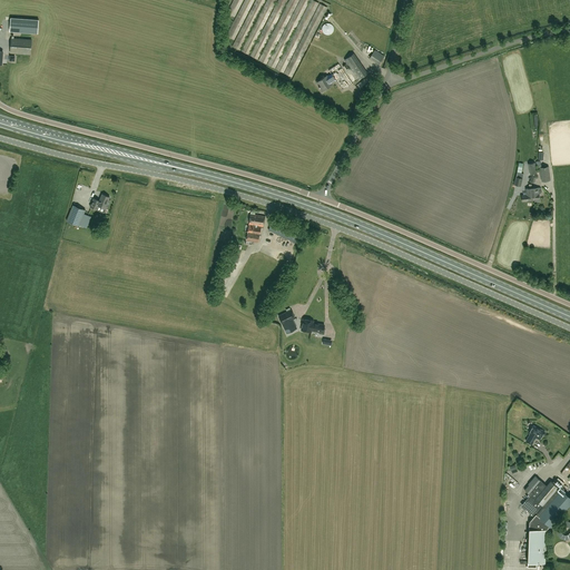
[(234,40),(254,0),(244,0),(226,36),(234,40)]
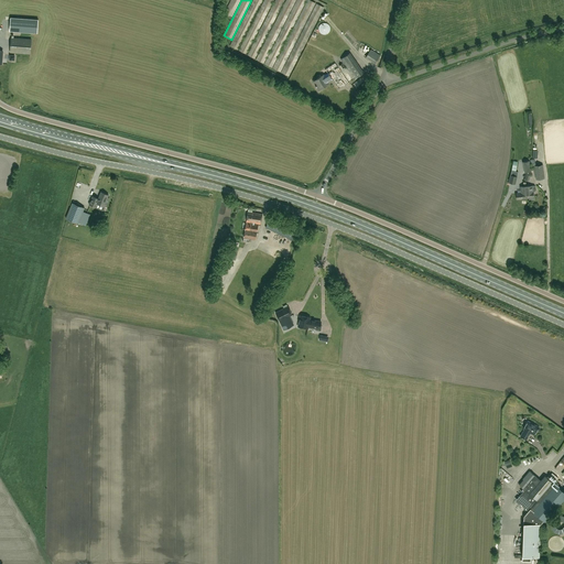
[(230,0),(225,12),(232,17),(240,0),(230,0)]
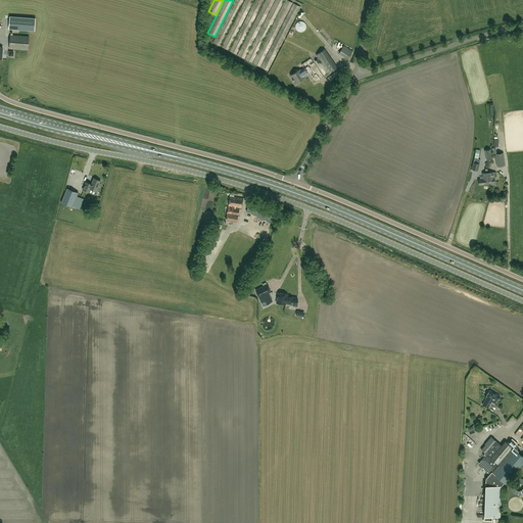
[(220,46),(243,0),(234,0),(212,42),(220,46)]
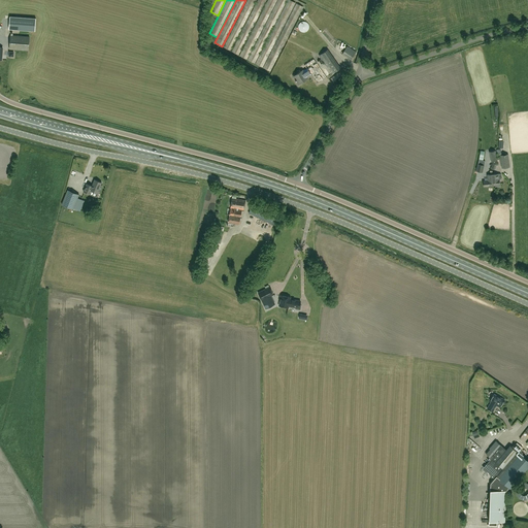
[(230,51),(256,0),(246,0),(223,47),(230,51)]
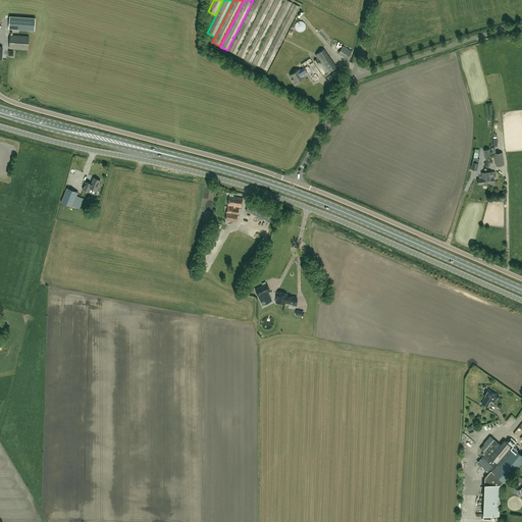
[(236,54),(263,0),(254,0),(228,51),(236,54)]
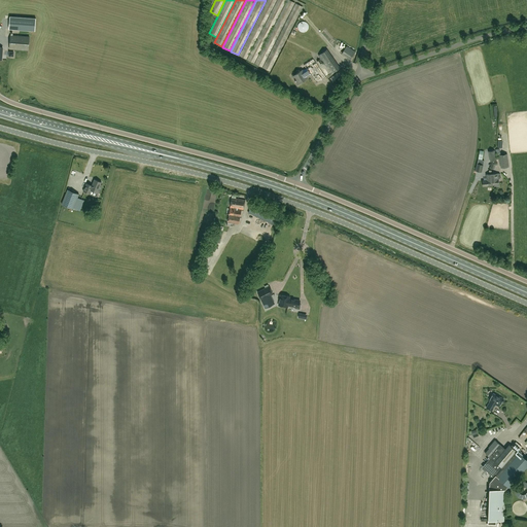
[(246,60),(276,0),(267,0),(239,56),(246,60)]
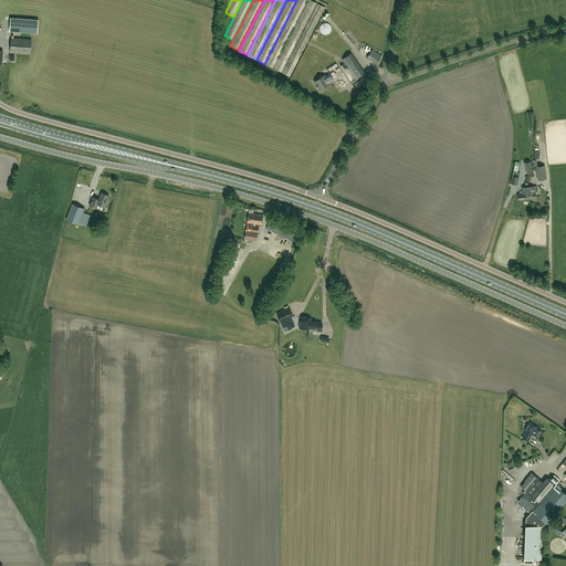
[(273,67),(307,0),(297,0),(265,64),(273,67)]
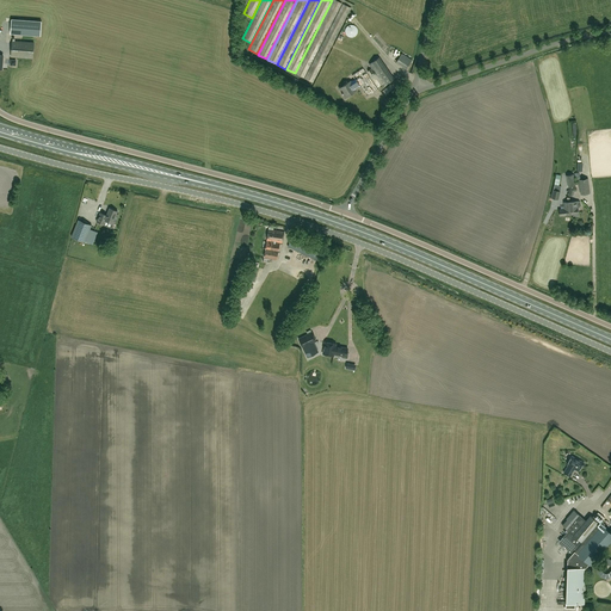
[(303,78),(343,4),(335,0),(332,0),(295,74),(303,78)]
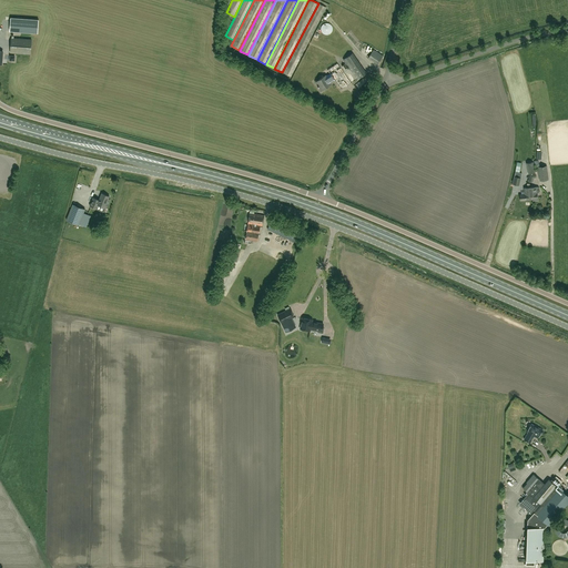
[(326,7),(318,3),(283,73),(291,77),(326,7)]
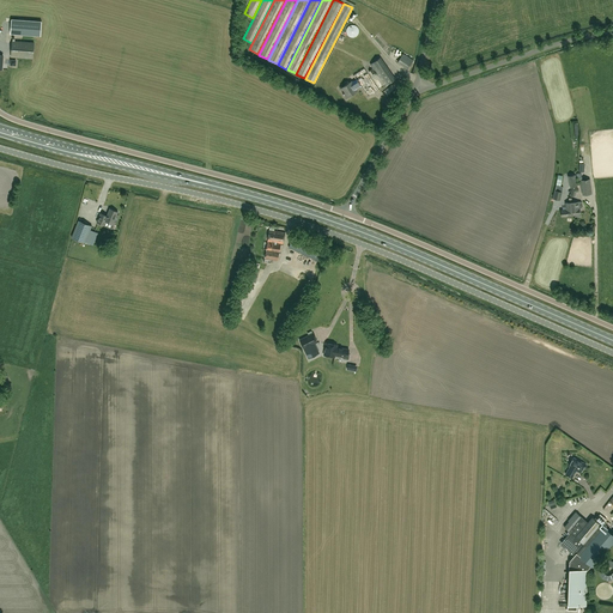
[(42,22),(13,19),(12,19),(11,23),(11,34),(41,36),(42,22)]
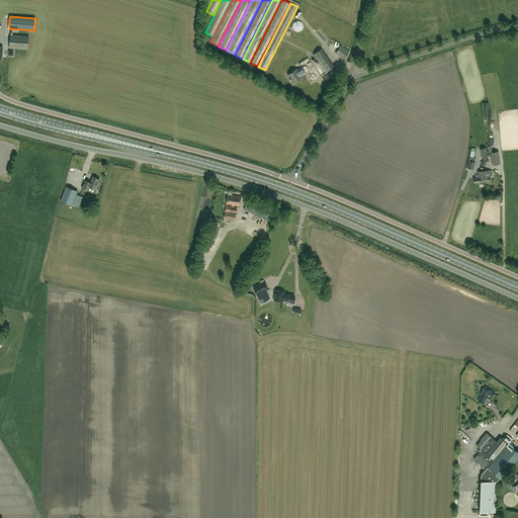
[(293,27),(303,30),(306,22),(296,19),(293,27)]
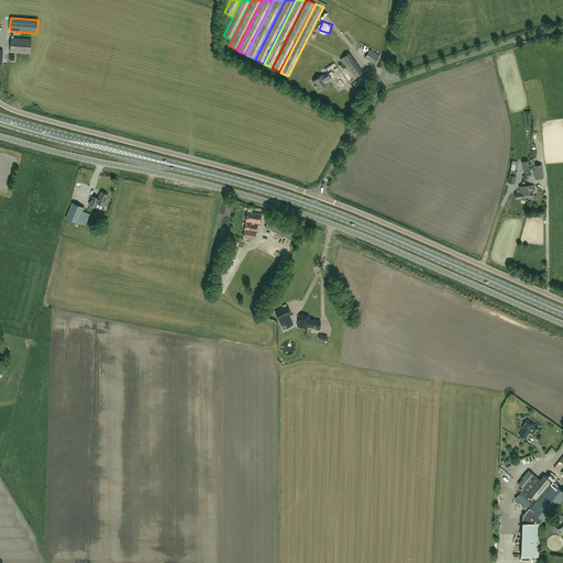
[(11,37),(10,52),(30,54),(31,40),(11,37)]
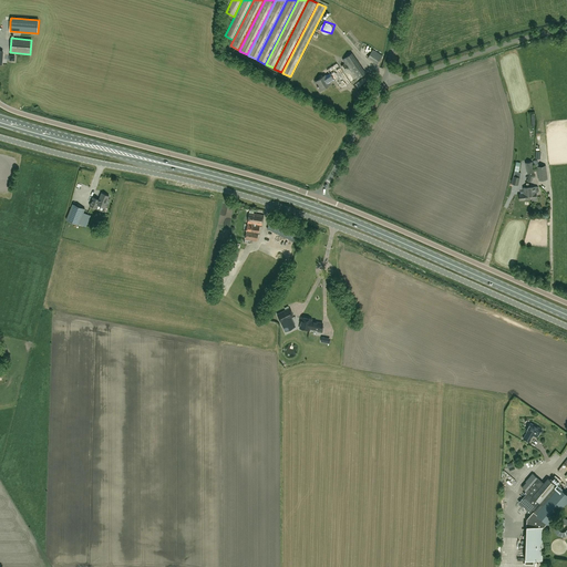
[(373,50),(368,58),(378,63),(382,55),(373,50)]
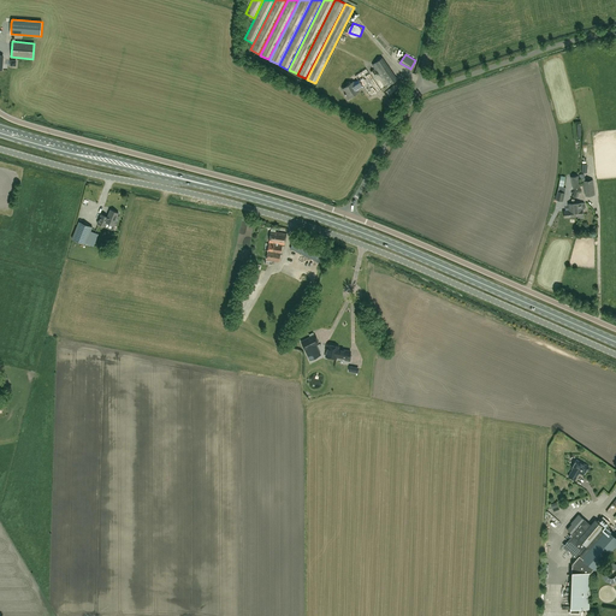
[(388,87),(397,80),(383,58),(373,65),(388,87)]
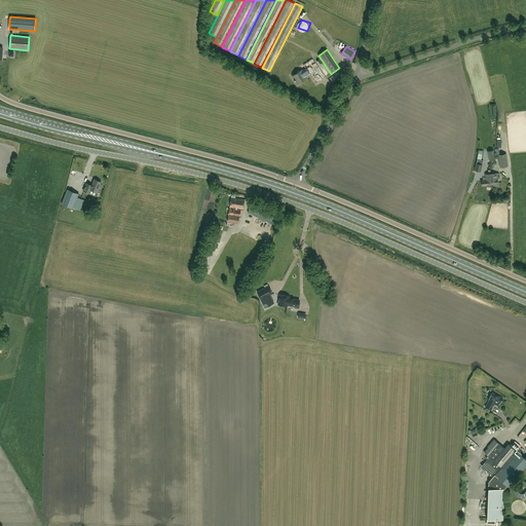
[(6,58),(5,74),(21,75),(21,61),(12,61),(12,59),(6,58)]
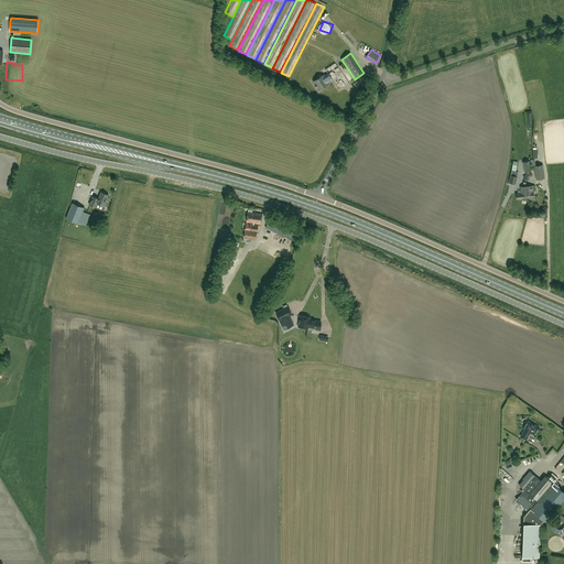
[(326,83),(332,78),(328,74),(323,78),(322,76),(315,80),(315,82),(314,83),(316,85),(315,86),(316,87),(316,86),(318,89),(321,88),(321,89),(327,85),(326,83)]
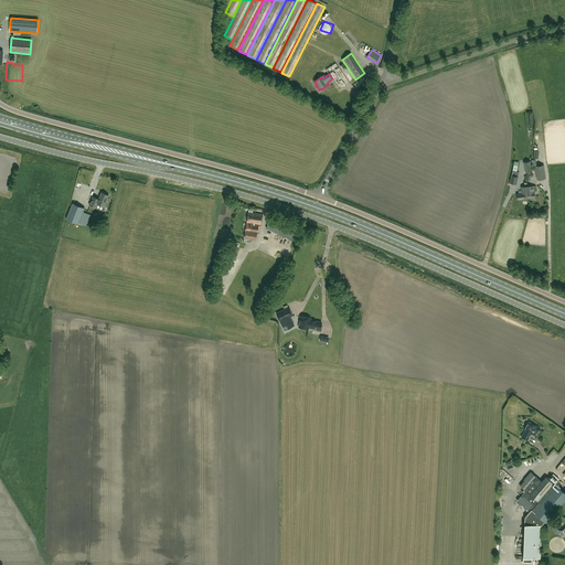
[(545,179),(544,167),(535,168),(537,180),(545,179)]
